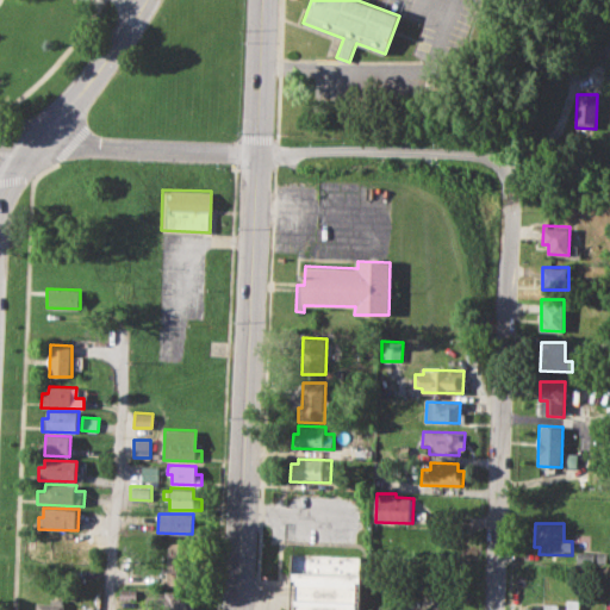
[(43,536),(75,537),(75,560),(42,559),(42,552),(37,552),(37,545),(43,545),(43,536)]
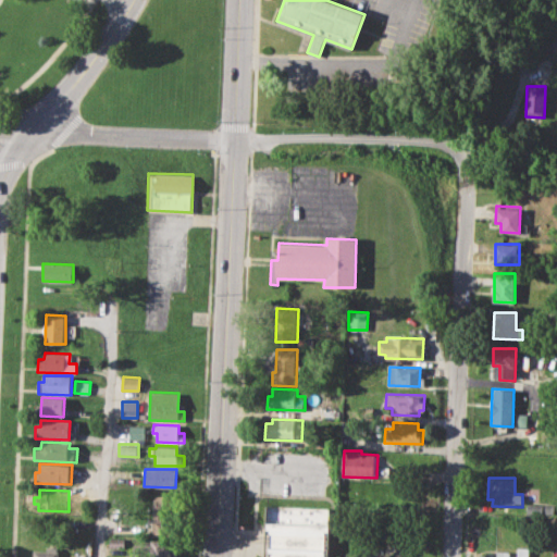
[(153,495),(175,495),(175,534),(147,534),(148,519),(153,519),(153,495)]
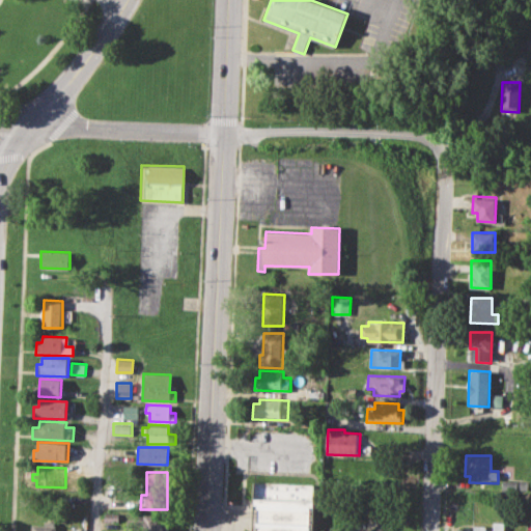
[(503,480),(529,481),(528,496),(503,495),(503,480)]
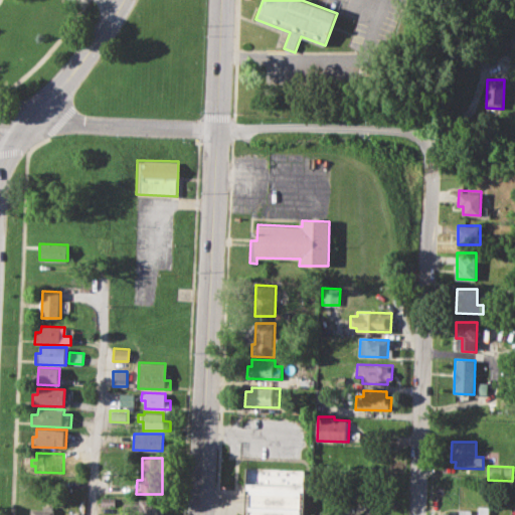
[(244,514),(245,496),(242,496),(243,467),(307,469),(305,514),(244,514)]
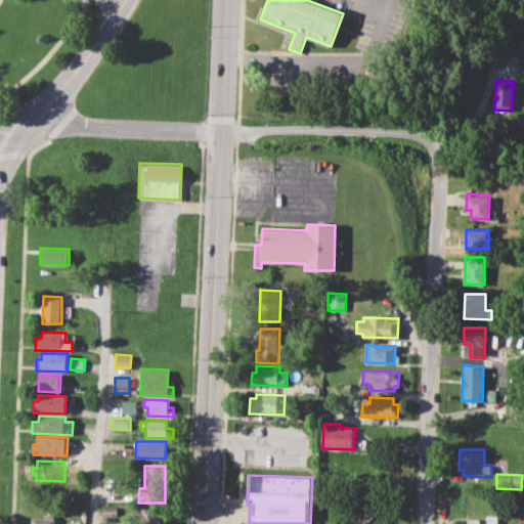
[(135,523),(135,508),(169,509),(168,523),(135,523)]
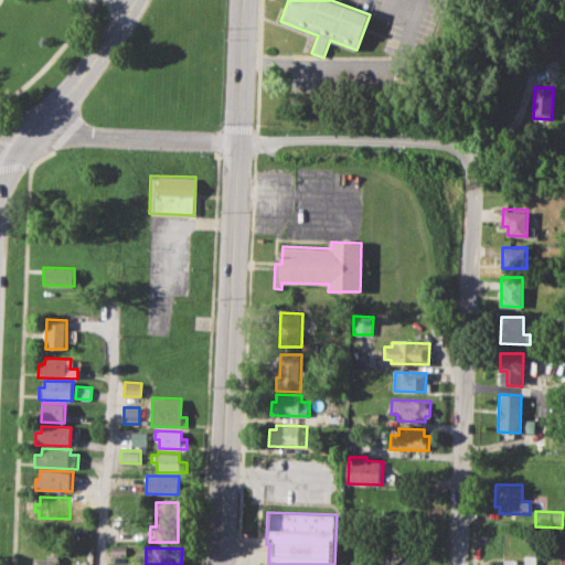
[(34,564),(34,557),(49,557),(49,553),(60,554),(59,564),(34,564)]
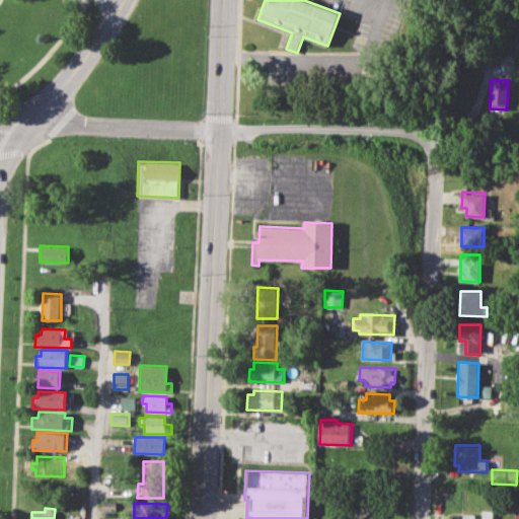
[(462,518),(463,513),(475,513),(475,518),(482,518),(483,509),(493,510),(493,518),(462,518)]
